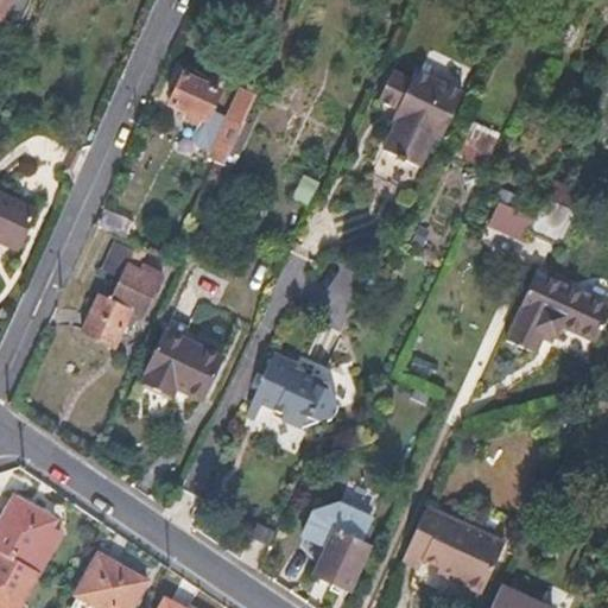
[(0,0),(0,21),(1,23),(4,20),(19,27),(31,0),(0,0)]
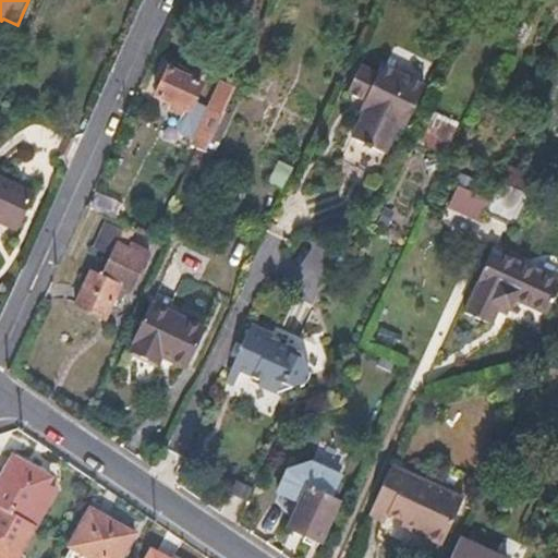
[(351,88),(368,97),(362,112),(366,114),(355,137),(372,145),(388,152),(400,126),(407,130),(428,83),(386,62),(381,71),(363,62),(351,88)]
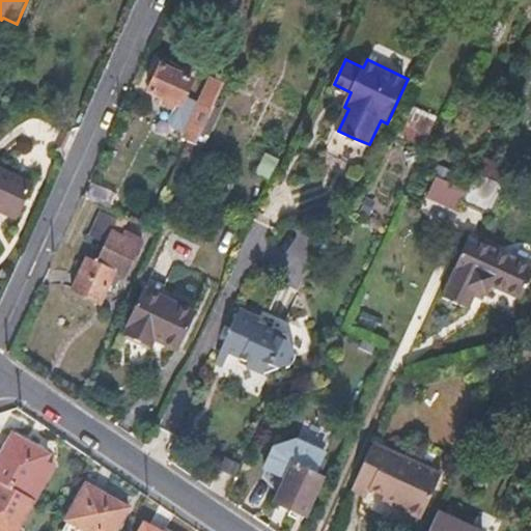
[(159,105),(171,111),(168,119),(169,122),(171,128),(185,134),(182,139),(197,146),(226,84),(212,78),(199,104),(185,96),(192,82),(160,67),(147,93),(161,100),(159,105)]
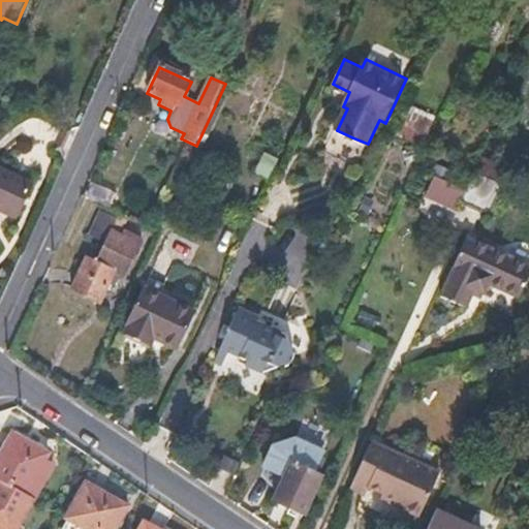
[(423,139),(434,115),(411,104),(400,128),(423,139)]
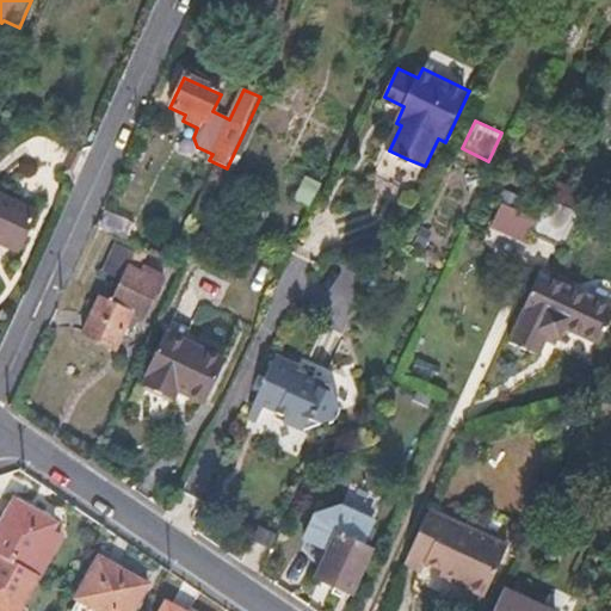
[(303,173),(291,197),(307,204),(319,180),(303,173)]
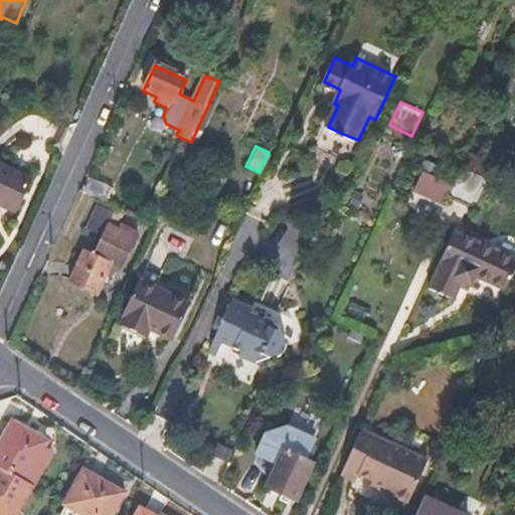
[(31,178),(0,163),(0,205),(16,213),(31,178)]
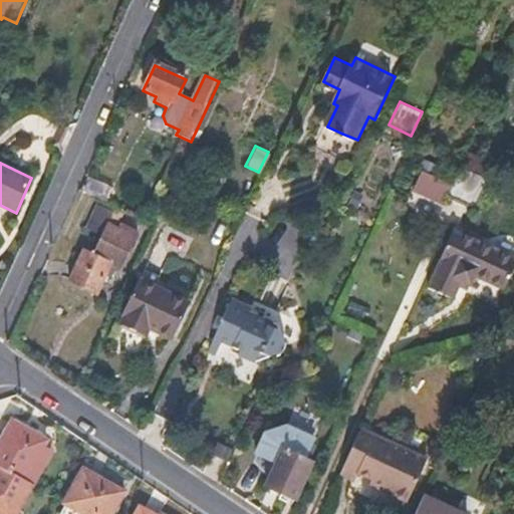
[(460,169),(453,185),(446,199),(474,212),(488,182),(460,169)]
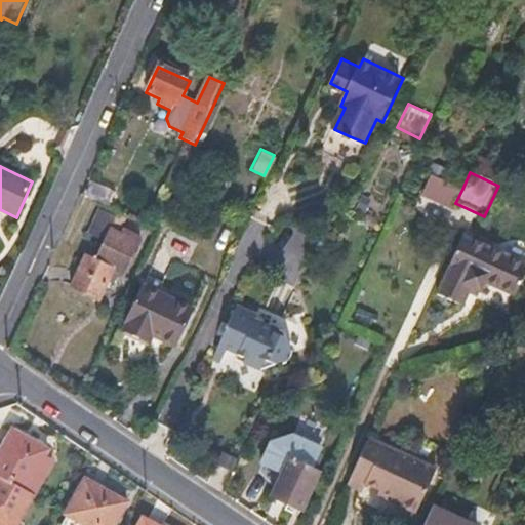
[(115,216),(99,209),(88,233),(104,240),(115,216)]
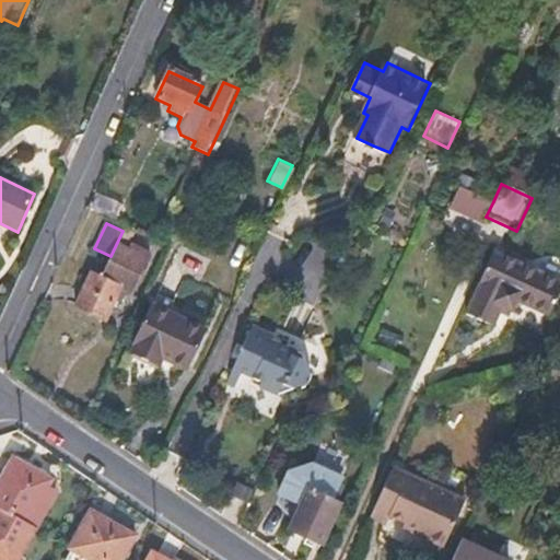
[(123,231),(111,256),(102,277),(95,273),(81,307),(93,313),(106,319),(120,287),(132,293),(151,253),(136,246),(132,253),(127,251),(136,231),(125,225),(123,231)]
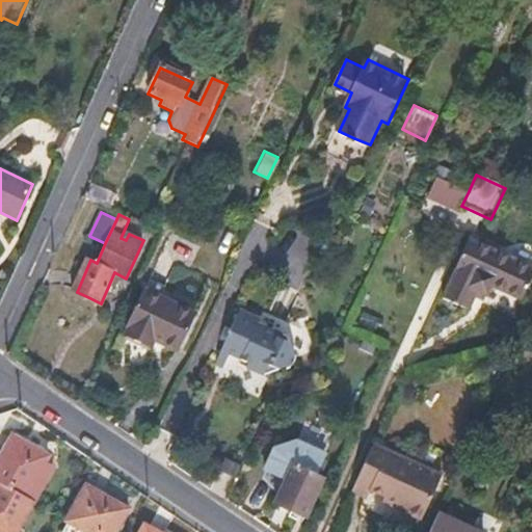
[(531,278),(531,272),(468,243),(443,301),(455,307),(468,313),(474,297),(484,302),(489,292),(520,306),(531,278)]
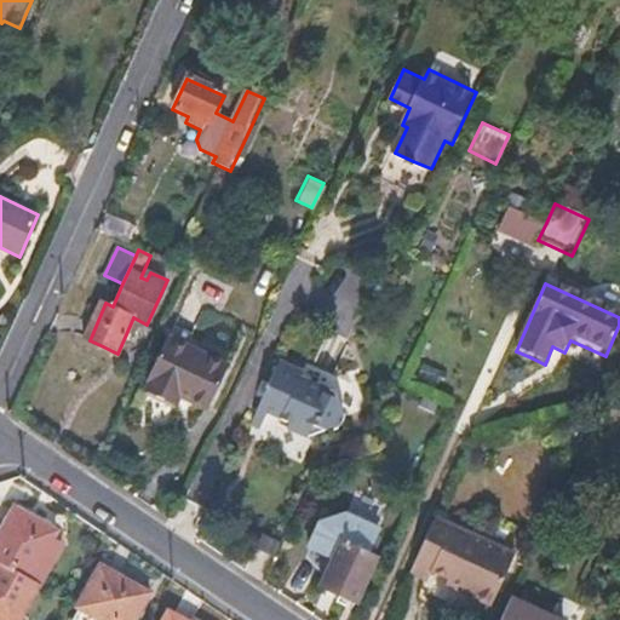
[(149,344),(135,337),(126,355),(141,362),(149,344)]
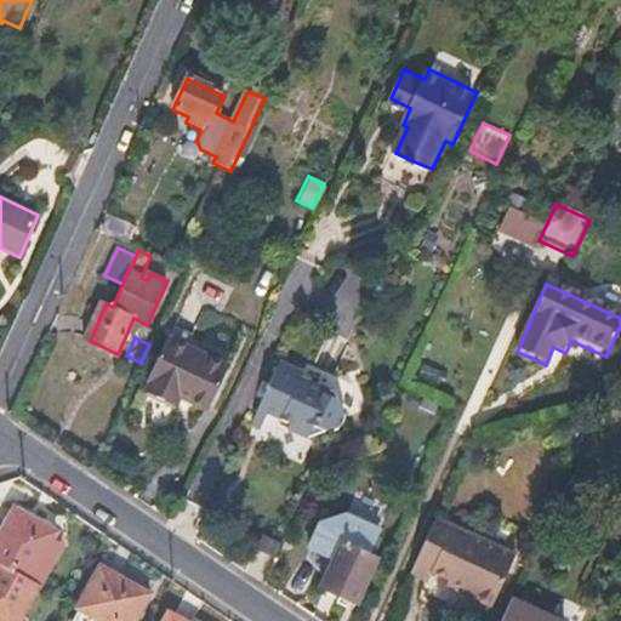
[(229,368),(167,340),(149,381),(153,383),(149,393),(164,400),(178,408),(182,398),(210,410),(229,368)]
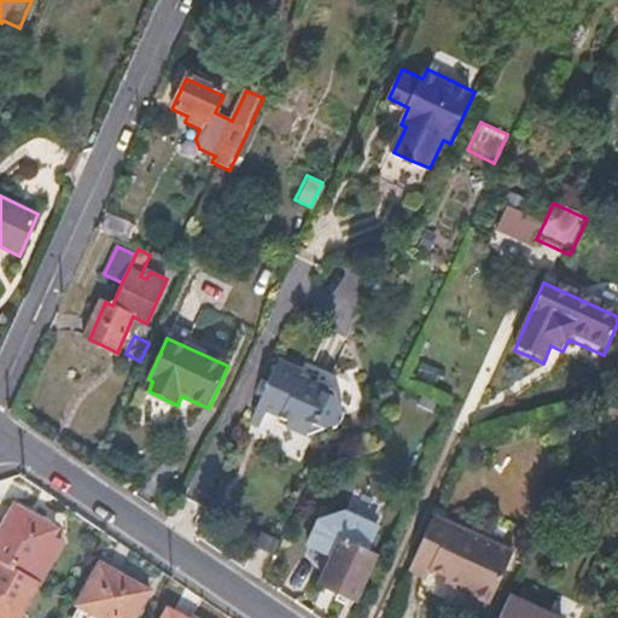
[(279,359),(257,406),(250,421),(258,425),(266,410),(289,421),(287,426),(297,431),(308,436),(340,424),(345,415),(338,398),(327,394),(330,388),(303,375),(304,371),(279,359)]
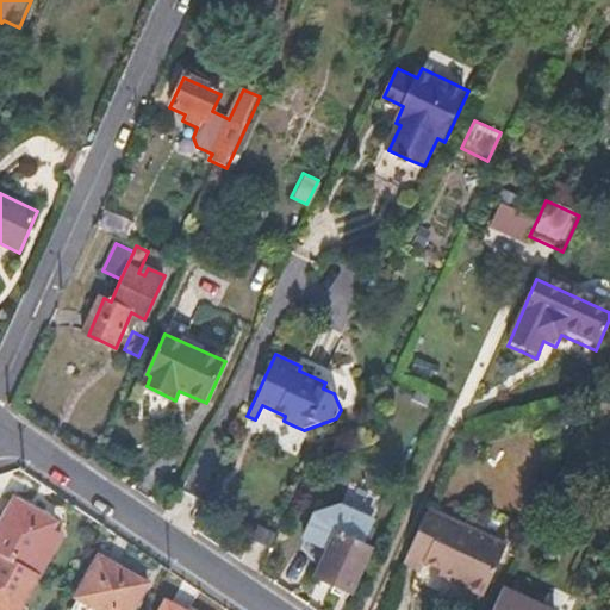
[(0,609),(17,609),(37,576),(27,570),(54,522),(14,499),(0,523),(0,609)]
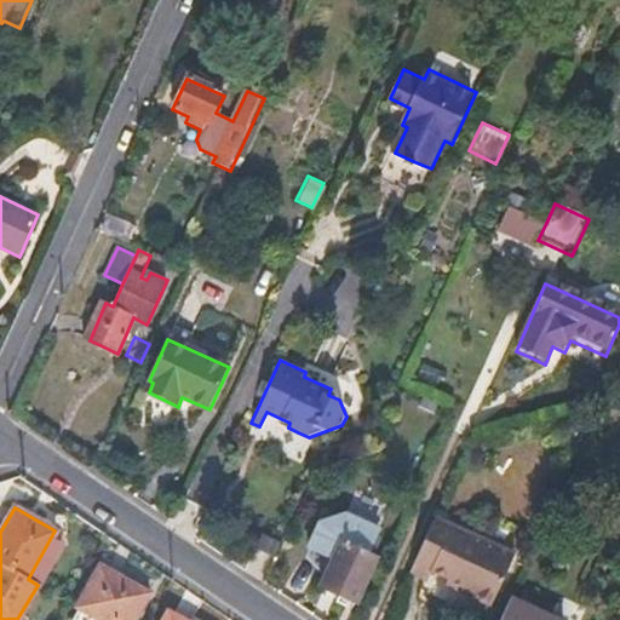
[(336,560),(322,587),(337,595),(356,603),(377,558),(369,555),(380,529),(348,514),(322,523),(310,547),(336,560)]
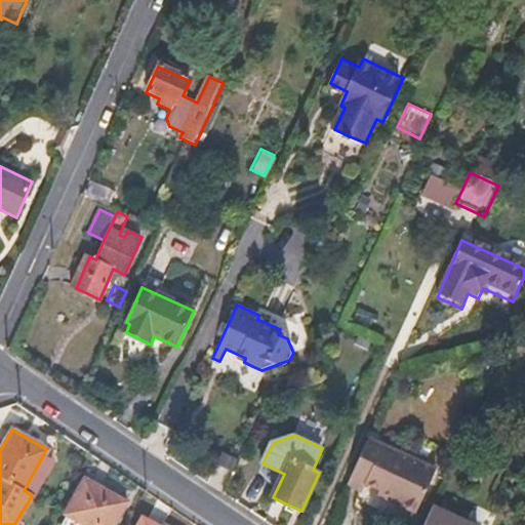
[(436,470),(369,440),(350,484),(349,487),(361,493),(366,484),(380,491),(378,497),(403,508),(417,514),(436,470)]
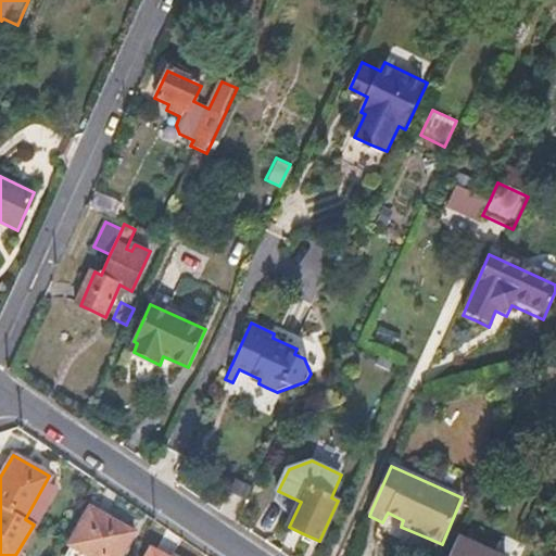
[(91,509),(71,545),(73,546),(67,555),(122,555),(135,534),(91,509)]
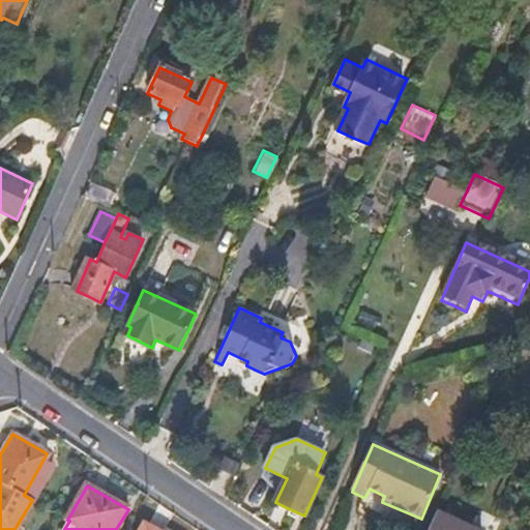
[(472,529),(436,512),(427,529),(472,529)]
